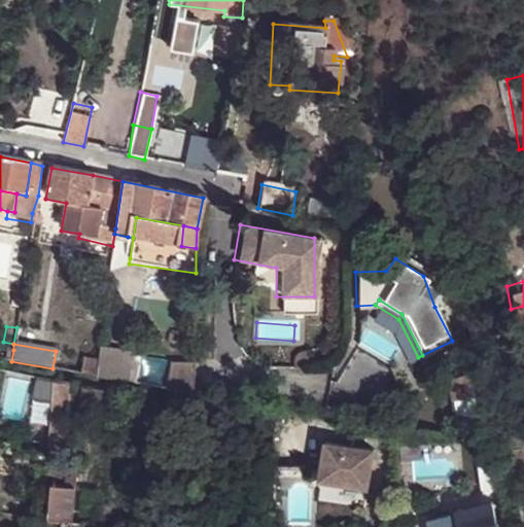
[(128,354),(98,350),(96,361),(95,378),(124,383),(128,354)]
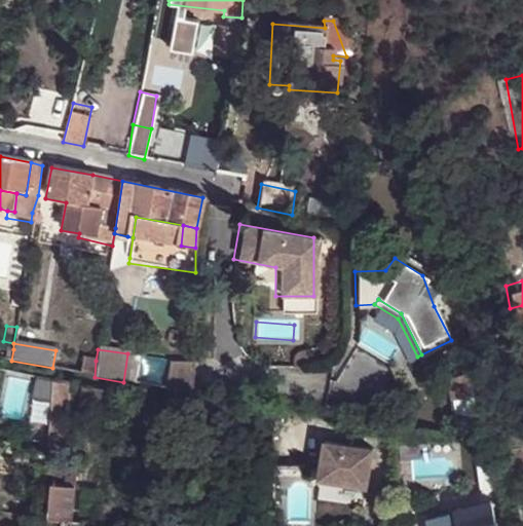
[(78,373),(95,377),(96,361),(80,359),(78,373)]
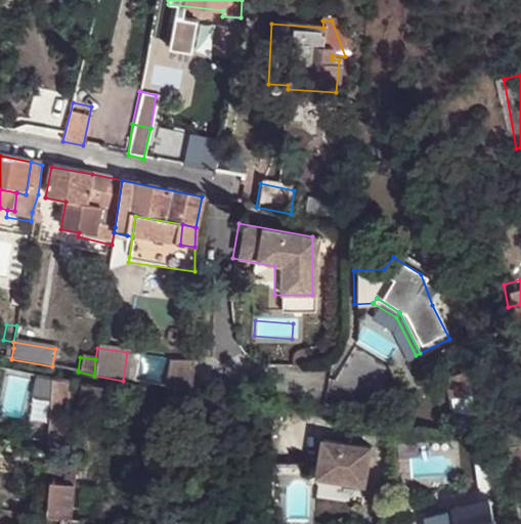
[(175,373),(174,390),(187,392),(187,389),(189,361),(176,359),(175,373)]
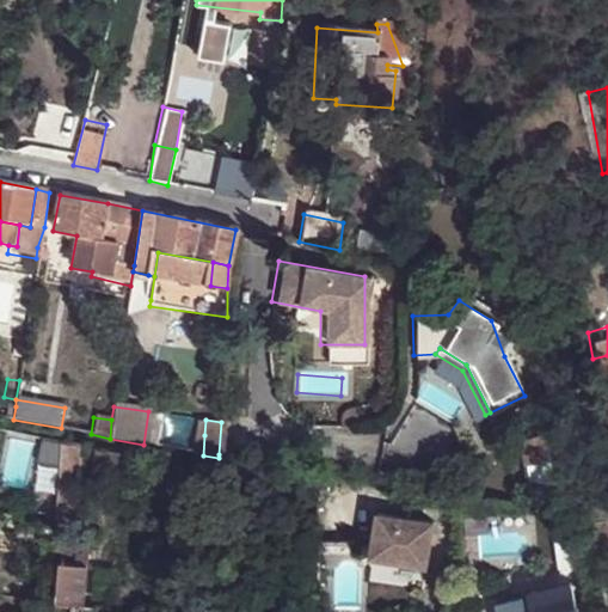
[(545,459),(541,434),(520,436),(524,465),(545,460),(545,459)]
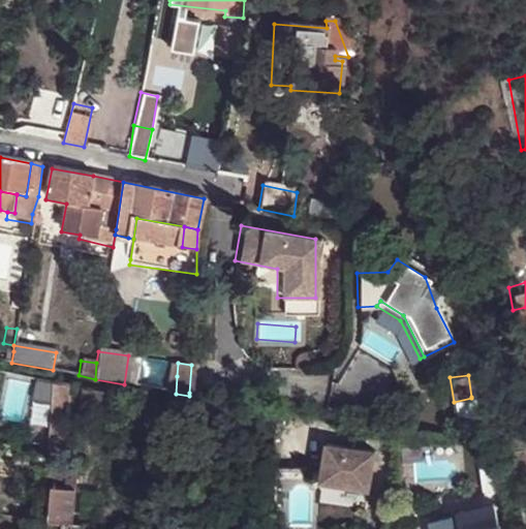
[(67,398),(69,399),(70,385),(41,378),(39,393),(50,395),(67,398)]
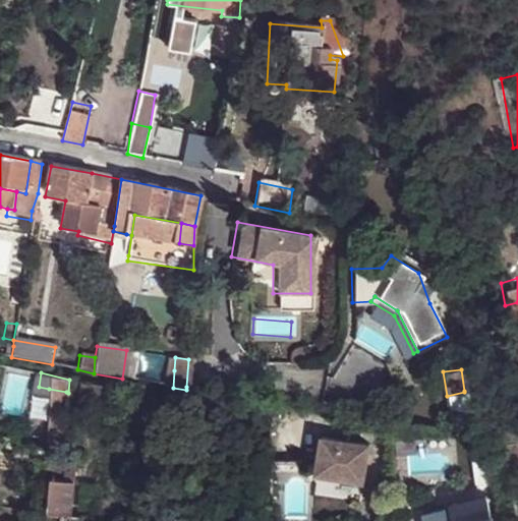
[(103,386),(81,382),(77,403),(99,407),(100,403),(103,386)]
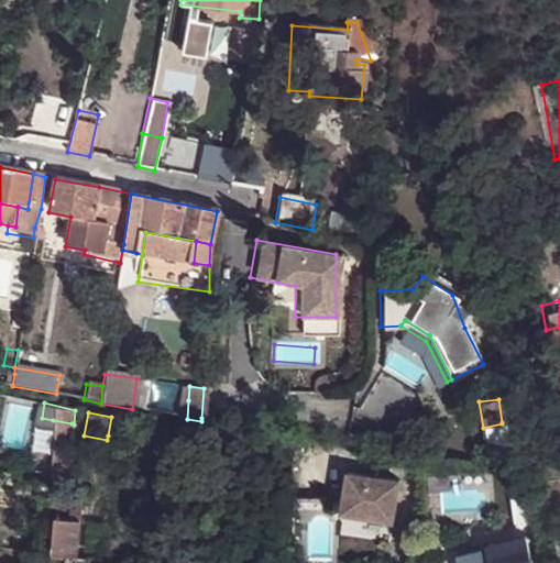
[(120,418),(111,417),(108,435),(117,438),(120,418)]
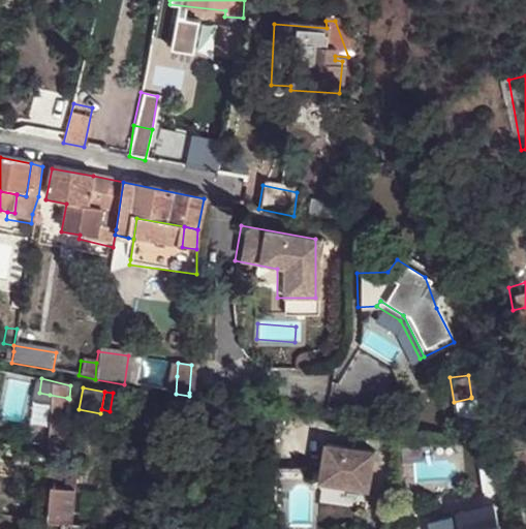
[(477,434),(490,434),(484,400),(480,394),(471,397),(471,398),(474,416),(477,434)]
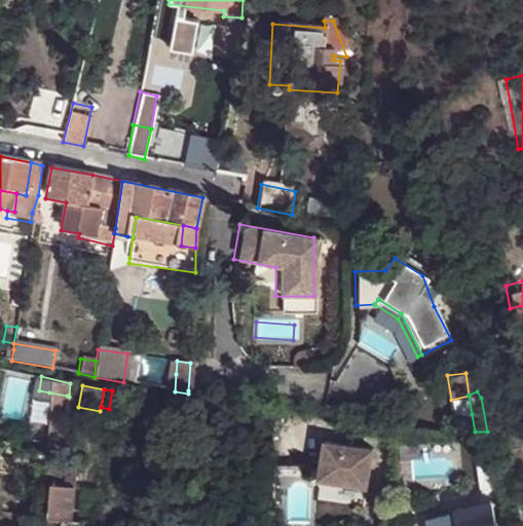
[(54,407),(66,408),(67,396),(49,392),(48,407),(54,407)]
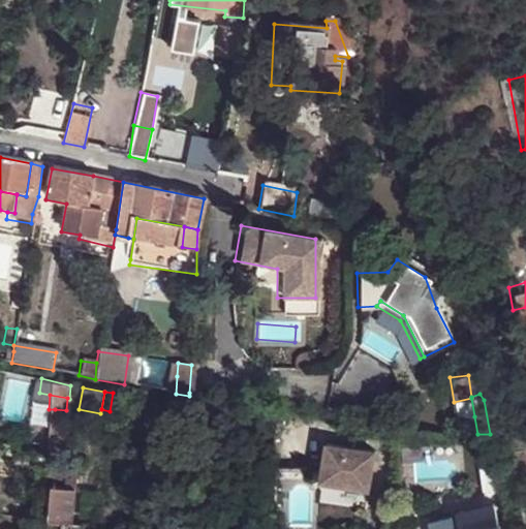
[(471,398),(454,402),(456,419),(474,416),(471,398)]
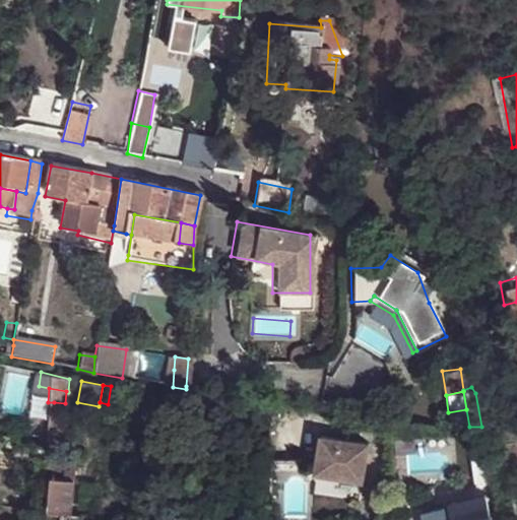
[(50,444),(64,445),(66,419),(63,420),(52,419),(50,444)]
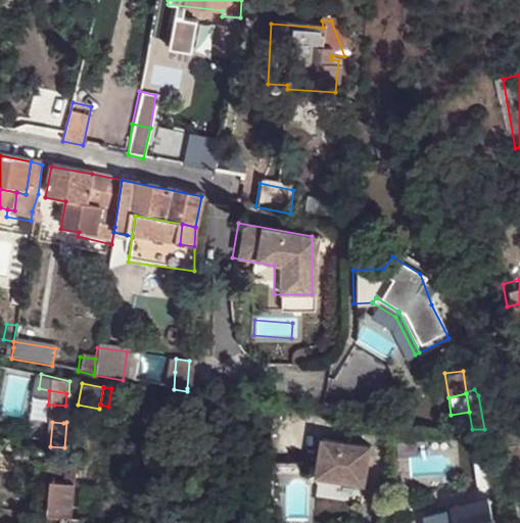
[(368,448),(319,441),(313,479),(361,487),(368,448)]
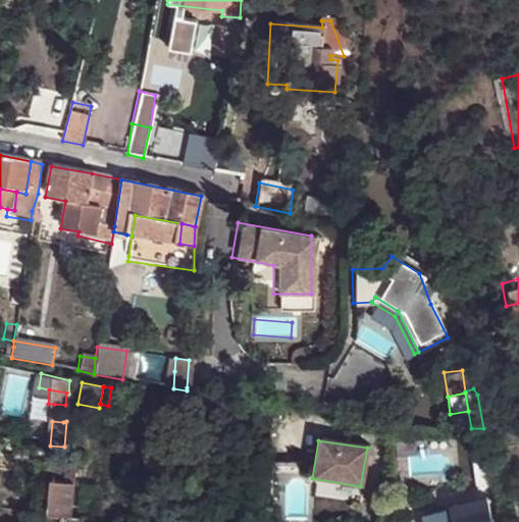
[(57,461),(62,462),(64,447),(50,446),(48,445),(47,460),(57,461)]
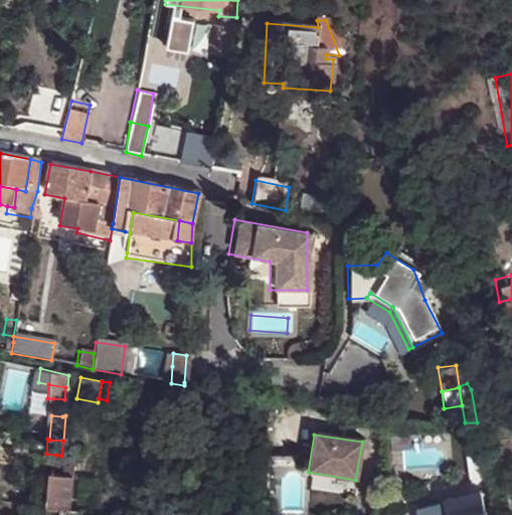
[(61,456),(60,475),(69,476),(71,457),(61,456)]
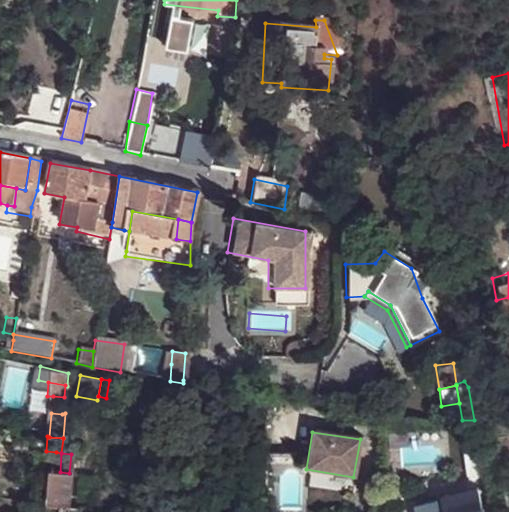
[(293,455),(263,454),(263,464),(293,465),(293,455)]
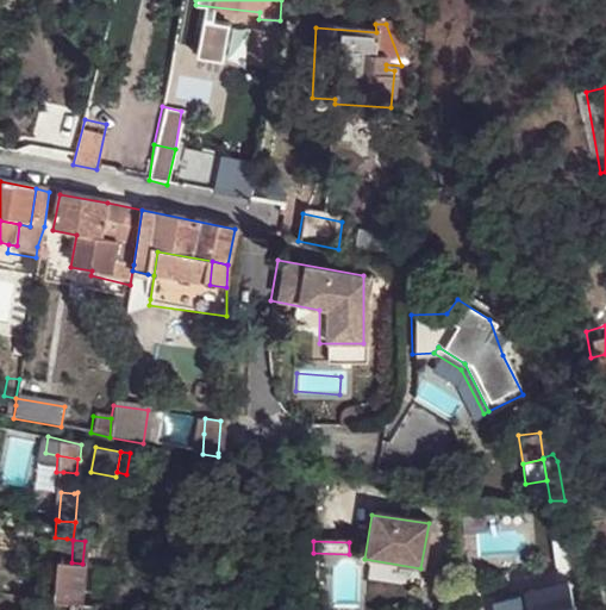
[(555,574),(575,571),(572,541),(551,543),(555,574)]
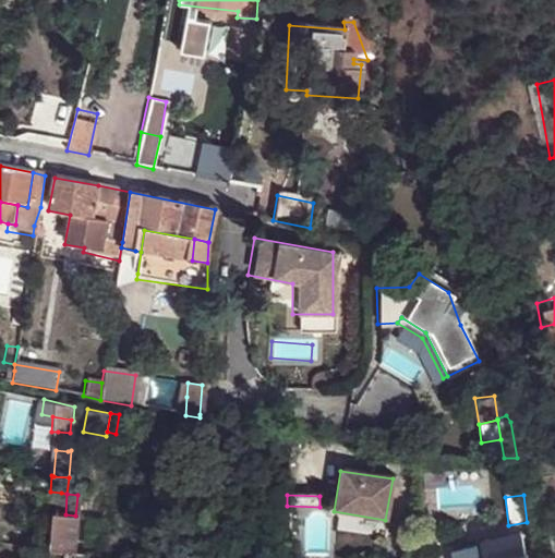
[(35,519),(51,520),(52,513),(35,510),(35,519)]
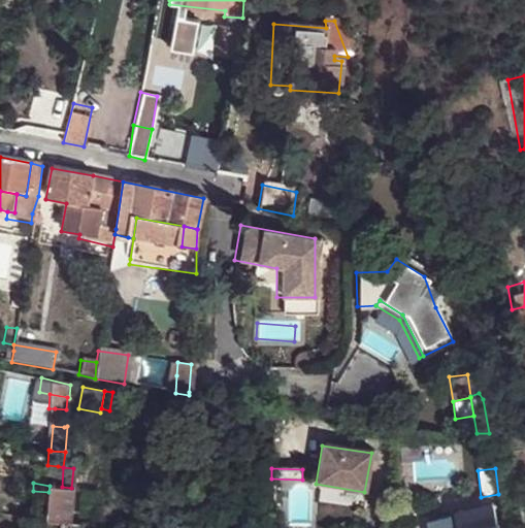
[(58,522),(70,522),(71,488),(62,487),(55,487),(50,486),(48,492),(45,519),(58,522)]
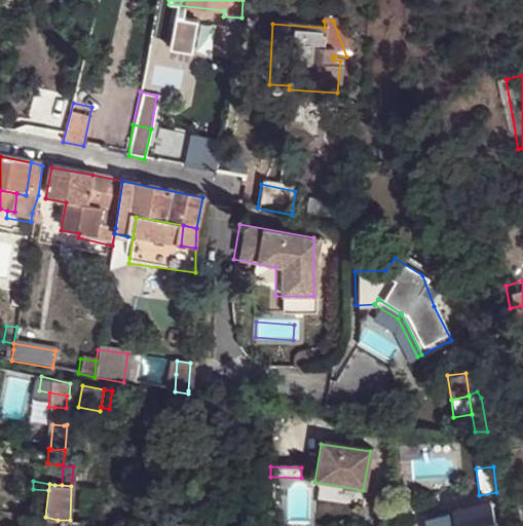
[(70,520),(92,523),(96,490),(71,486),(70,520)]
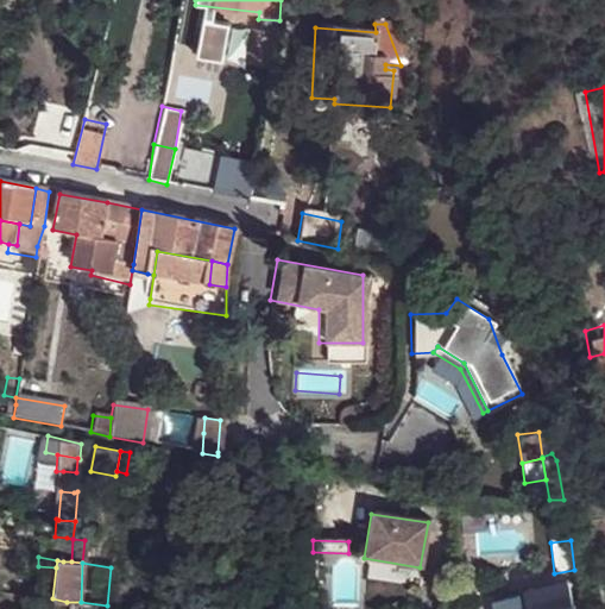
[(569,608),(566,583),(490,597),(492,608),(569,608)]
